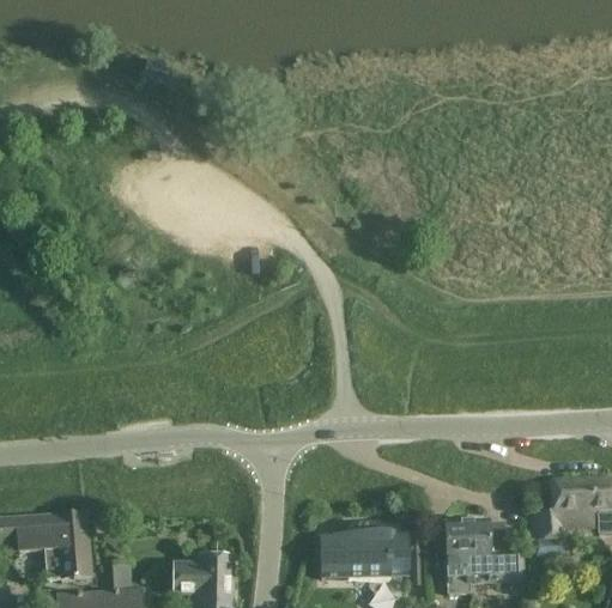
[(568,554),(567,537),(567,533),(594,532),(593,509),(611,506),(611,476),(551,479),(552,511),(532,512),(534,555),(568,554)]
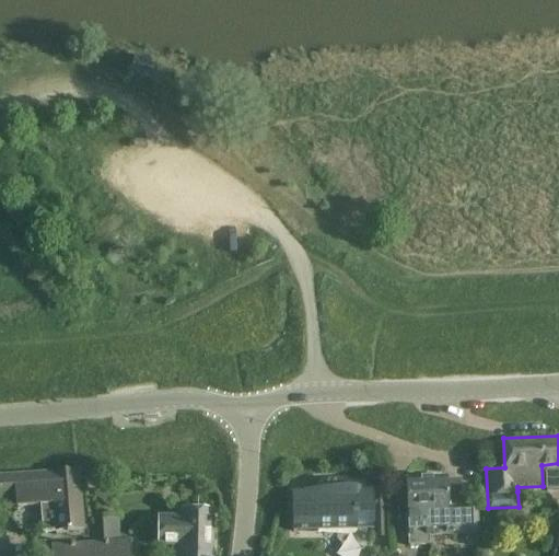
[(16,506),(41,504),(42,530),(68,528),(68,530),(71,529),(70,528),(84,526),(80,467),(0,473),(0,496),(15,495),(16,506)]
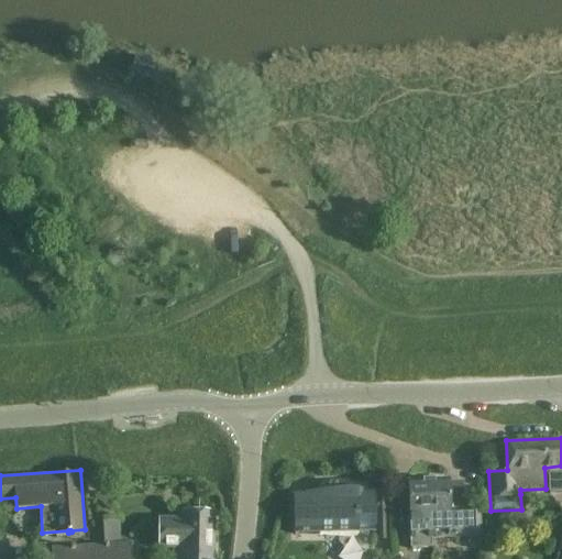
[(561,470),(549,470),(549,491),(561,490),(561,470)]
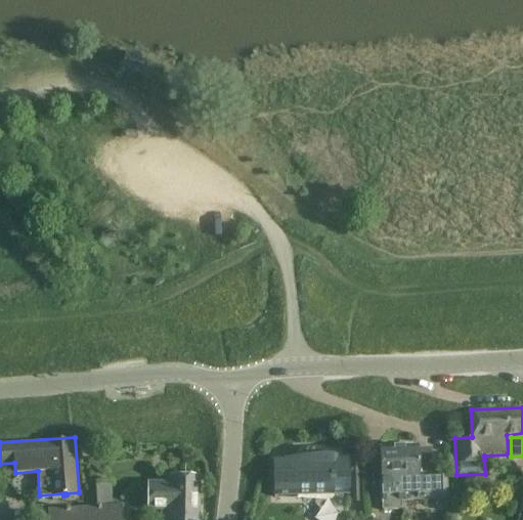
[(400,488),(404,499),(431,496),(448,496),(446,471),(432,471),(431,447),(419,447),(419,443),(399,444),(400,488)]
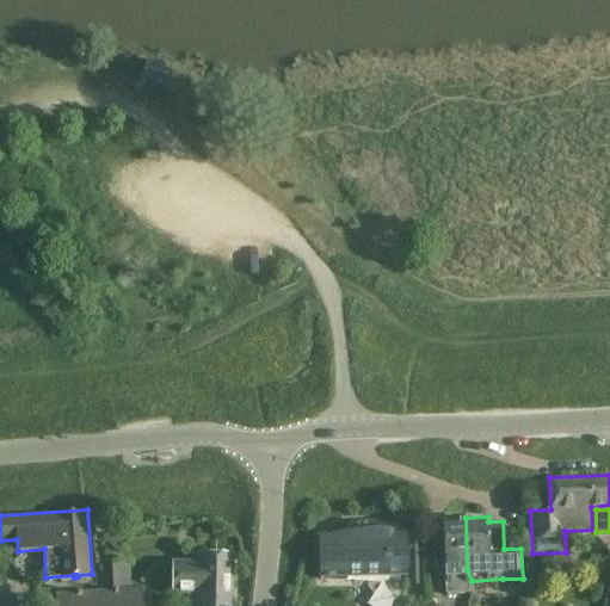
[(321,575),(408,573),(406,518),(340,520),(340,531),(319,531),(321,575)]
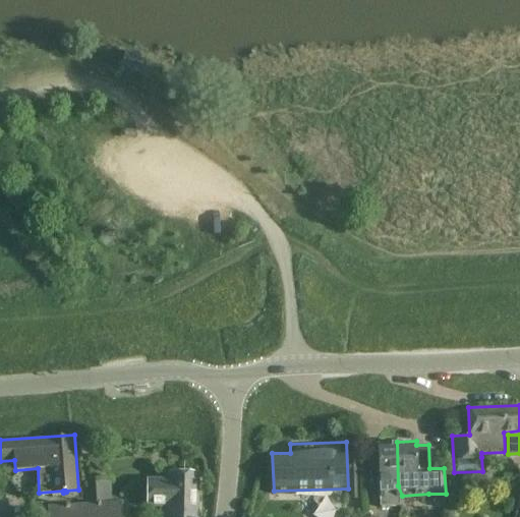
[(398,485),(397,442),(378,443),(381,505),(400,504),(400,496),(402,496),(398,485)]
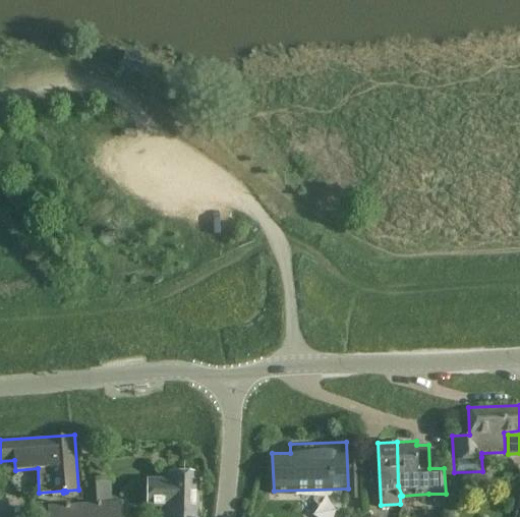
[(156,516),(197,516),(198,472),(170,471),(170,478),(149,478),(148,505),(157,505),(156,516)]
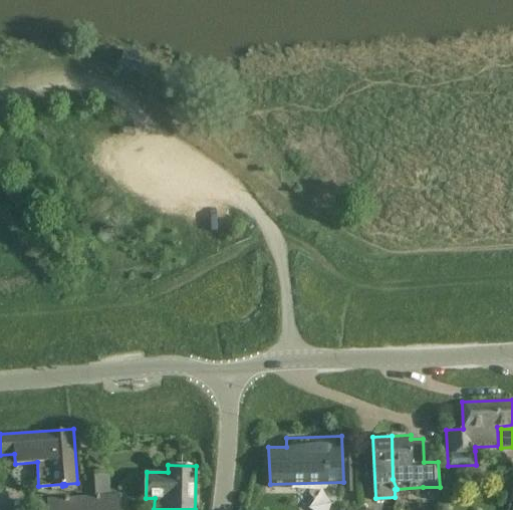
[(120,509),(119,494),(111,494),(109,471),(94,472),(95,495),(47,498),(48,509),(120,509)]
